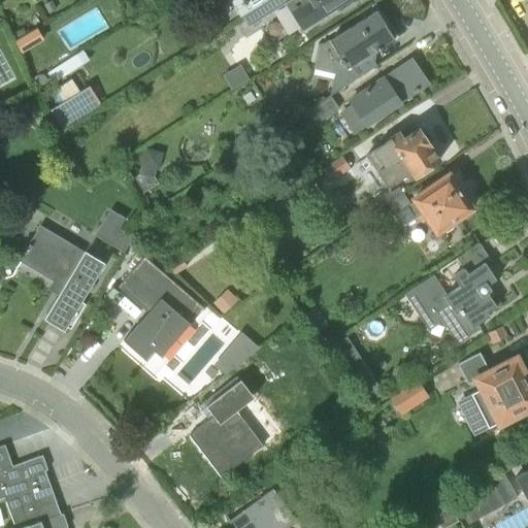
[(57,8),(52,0),(43,5),(48,12),(57,8)]
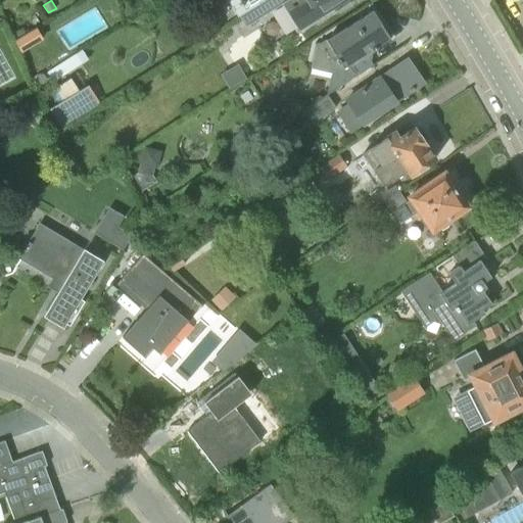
[(301,27),(342,0),(267,0),(250,10),(256,20),(286,2),(292,12),(301,27)]
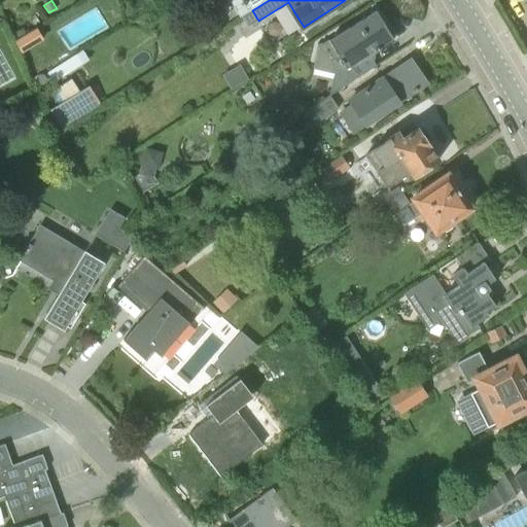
[(334,75),(346,68),(390,41),(382,28),(385,26),(376,11),(329,41),(319,43),(314,70),(334,75)]
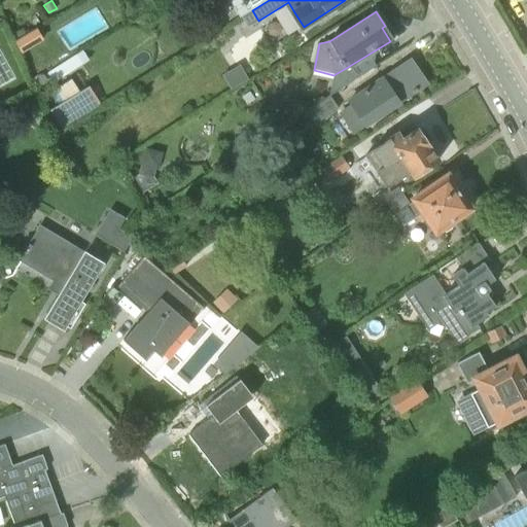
[(23,53),(44,39),(37,28),(27,34),(18,40),(15,41),(23,53)]
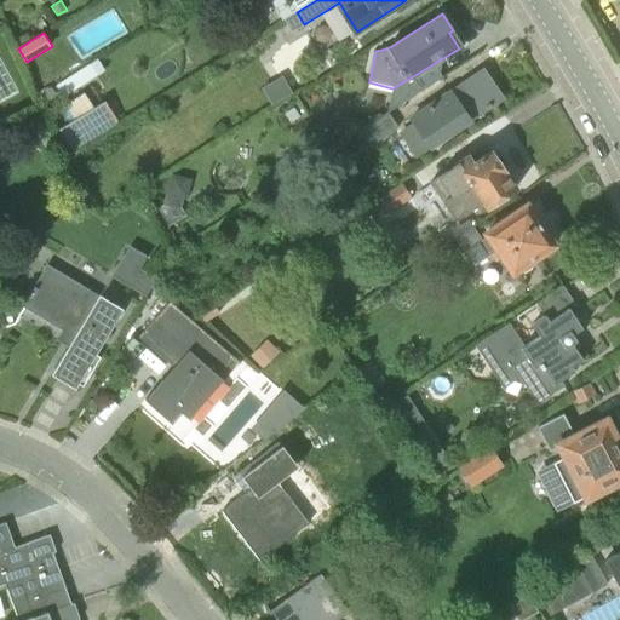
[(17,41),(21,47),(32,40),(28,34),(17,41)]
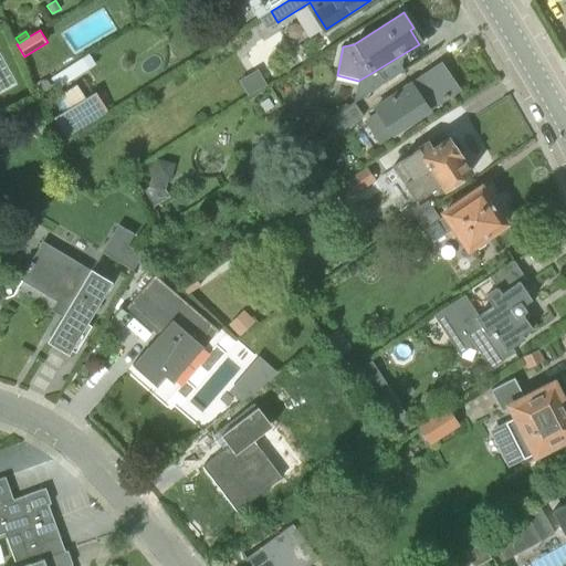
[(95,64),(88,53),(50,79),(56,88),(95,64)]
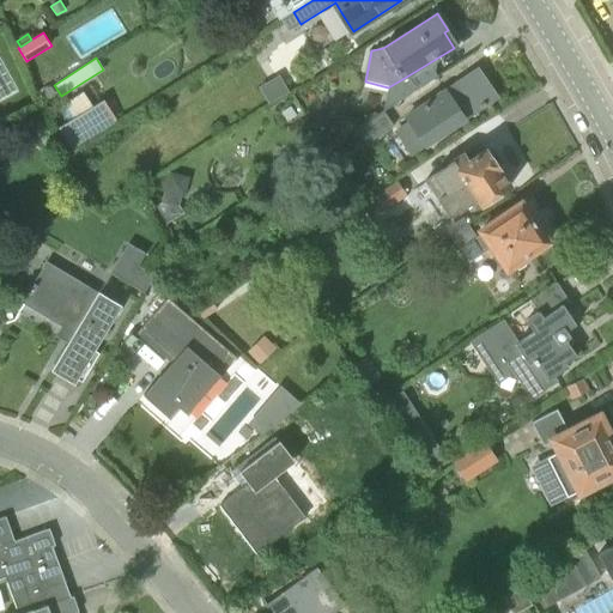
[(412,153),(493,98),(475,71),(406,117),(410,122),(396,131),(412,153)]
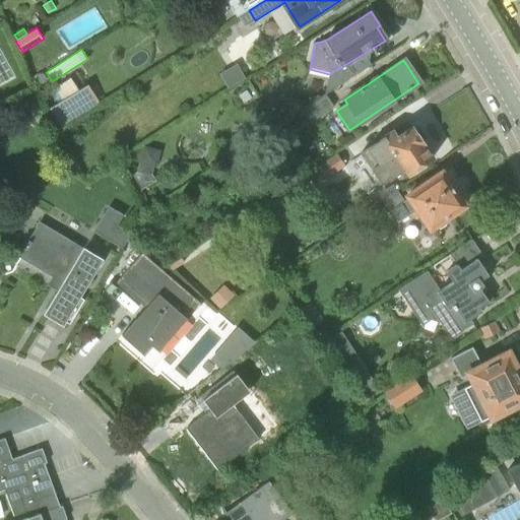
[(310,123),(333,107),(325,95),(302,111),(310,123)]
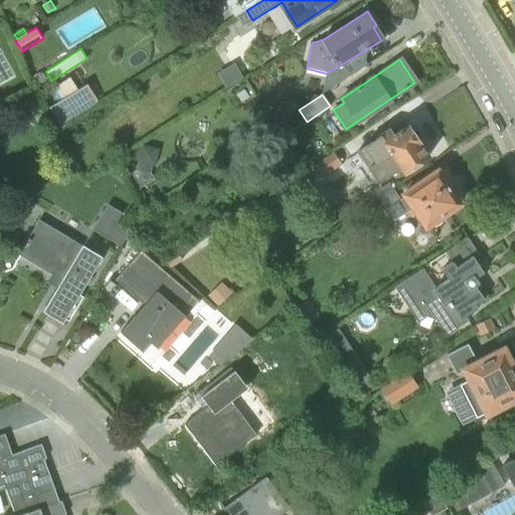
[(273,125),(290,115),(302,106),(285,102),(277,107),(273,125)]
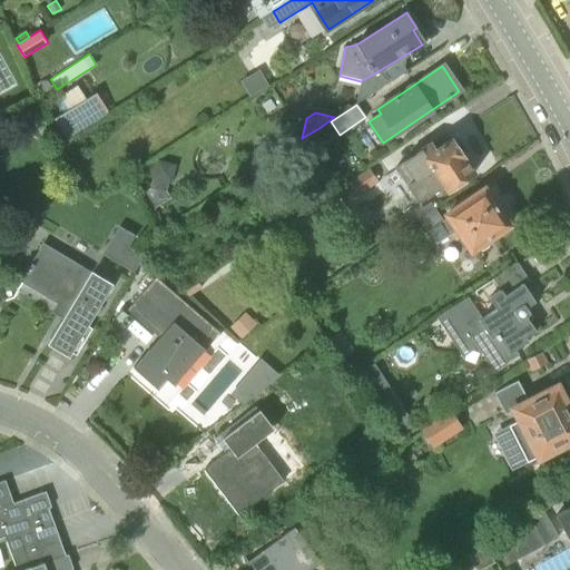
[(432,144),(396,168),(421,202),(440,188),(444,194),(475,173),(464,156),(465,149),(461,141),(454,140),(453,139),(436,150),(432,144)]
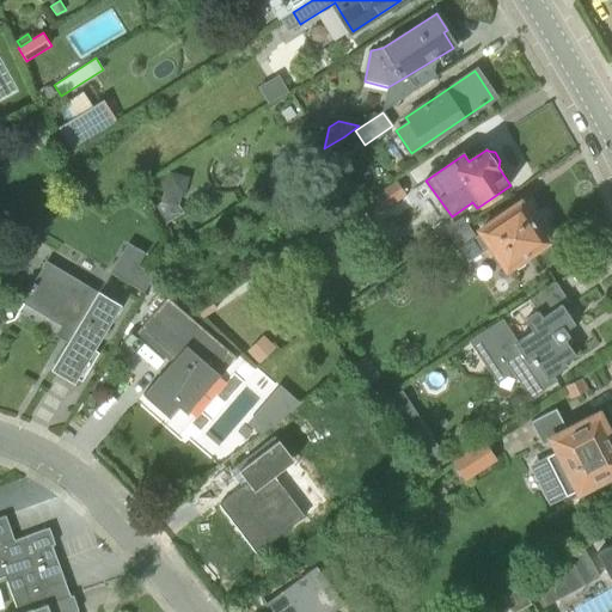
[(381,213),(405,195),(395,181),(371,197),(381,213)]
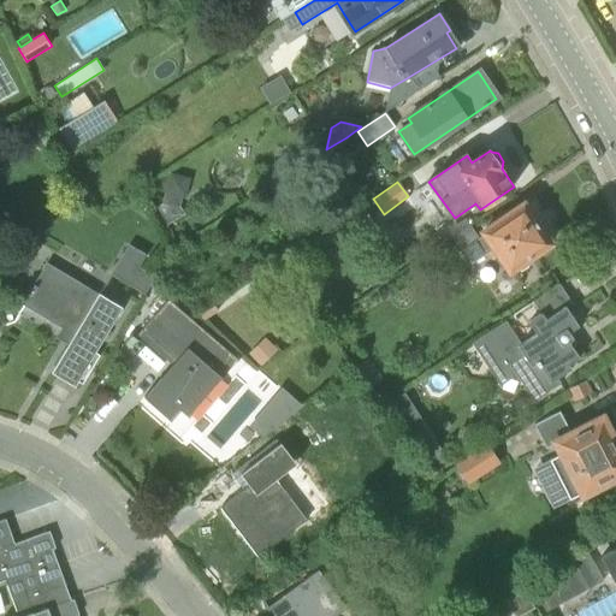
[(182,196),(165,191),(163,202),(158,206),(170,224),(185,214),(179,206),(182,196)]
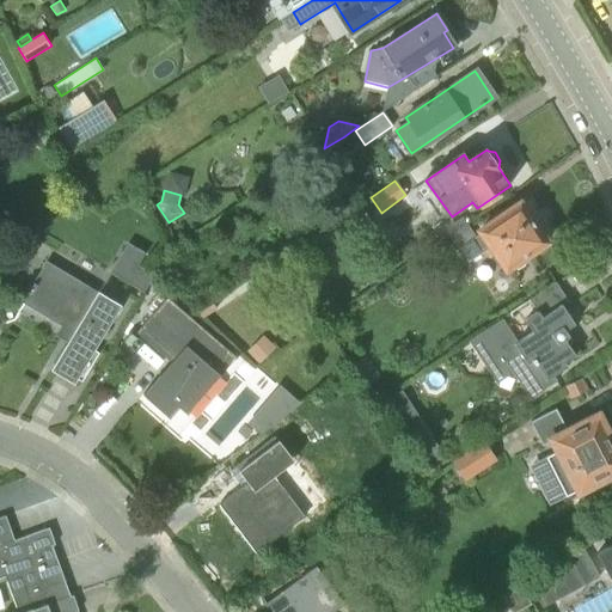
[(476,238),(466,224),(451,234),(460,249),(469,262),(491,246),(507,269),(548,242),(521,203),(481,231),(483,234),(476,238)]
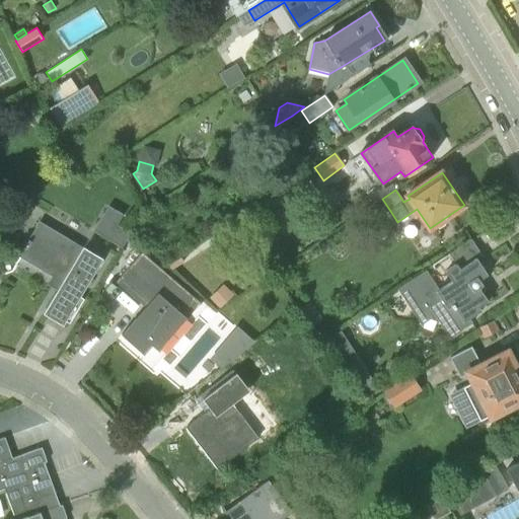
[(373,205),(382,199),(395,190),(391,183),(384,189),(382,186),(370,194),(367,196),(373,205)]
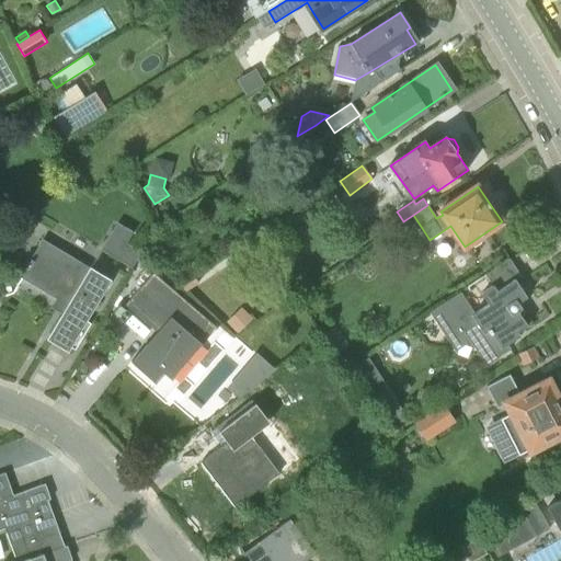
[(71,347),(111,281),(43,240),(27,267),(29,267),(22,278),(68,306),(50,335),(71,347)]
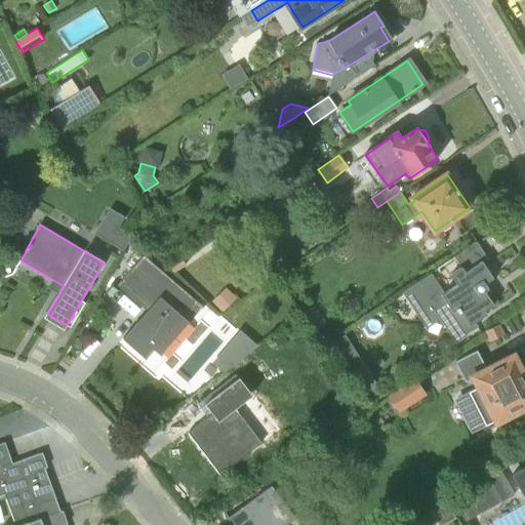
[(132,235),(118,227),(109,242),(123,251),(132,235)]
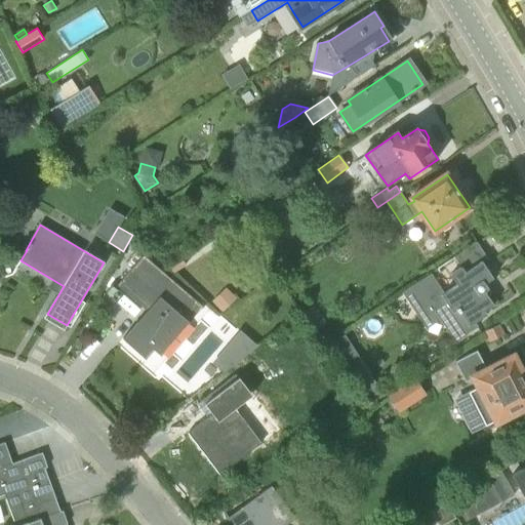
[(494,305),(485,291),(489,288),(485,283),(493,278),(484,265),(489,260),(477,242),(454,257),(461,268),(451,275),(457,285),(444,293),(431,274),(402,293),(427,329),(441,320),(455,341),(478,326),(475,322),(487,314),(485,311),(494,305)]
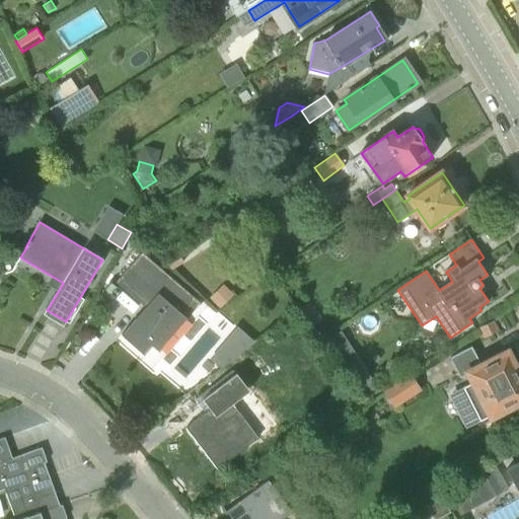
[(180,256),(167,266),(171,270),(183,262),(180,256)]
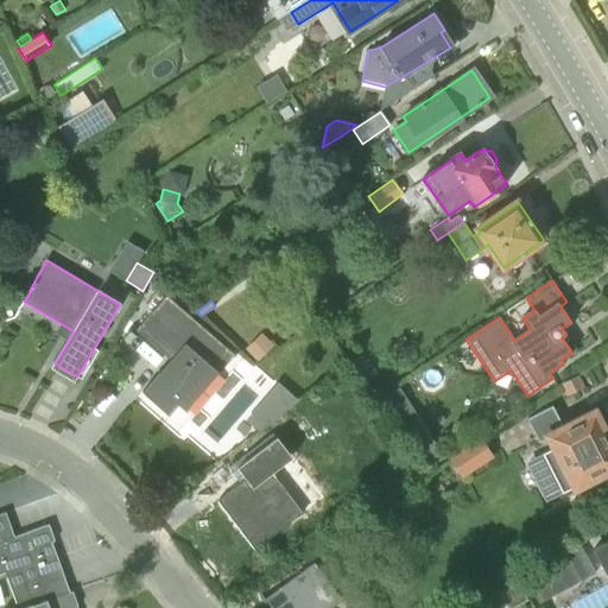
[(181,406),(213,368),(188,346),(195,337),(171,316),(149,334),(170,362),(144,393),(156,404),(165,393),(181,406)]
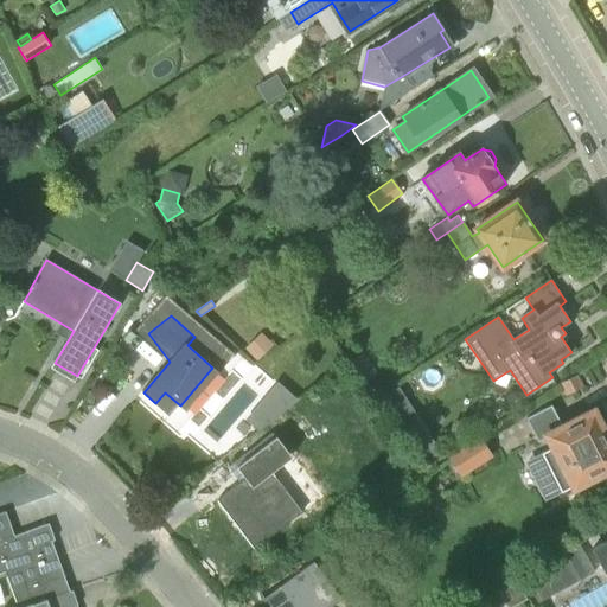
[(272,344),(261,333),(246,347),(257,359),(272,344)]
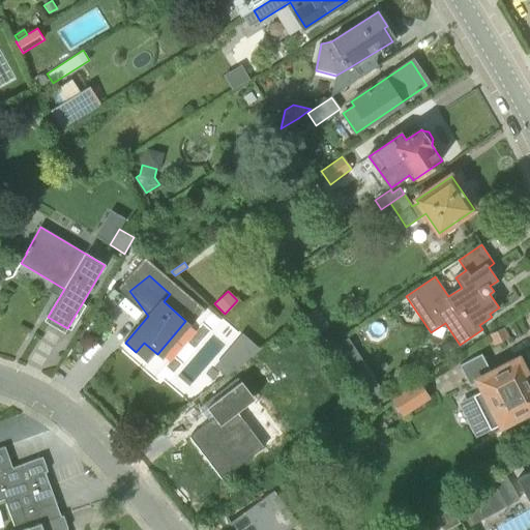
[(494,346),(509,337),(504,327),(489,335),(494,346)]
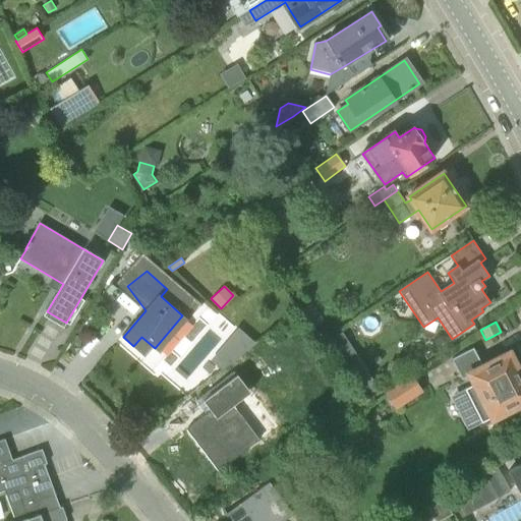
[(366,402),(381,393),(342,332),(328,341),(366,402)]
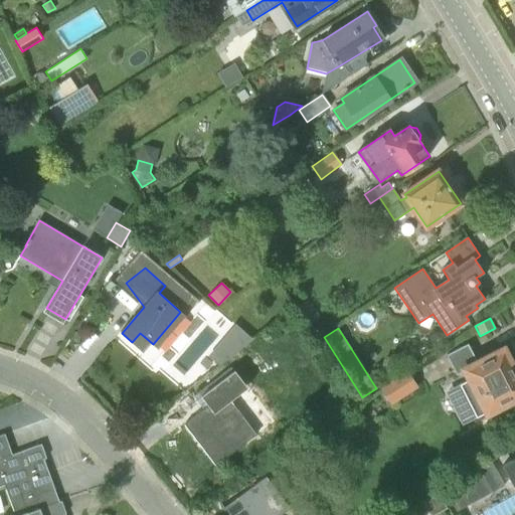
[(248,342),(235,330),(229,336),(242,347),(248,342)]
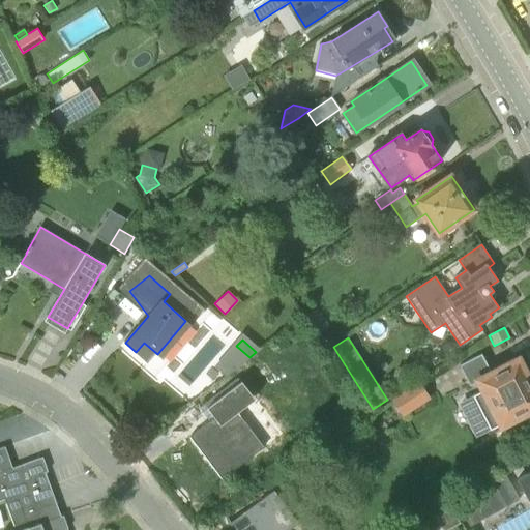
[(492,374),(482,354),(460,365),(470,386),(479,381),(483,390),(473,395),(491,431),(529,410),(529,381),(519,360),(492,374)]
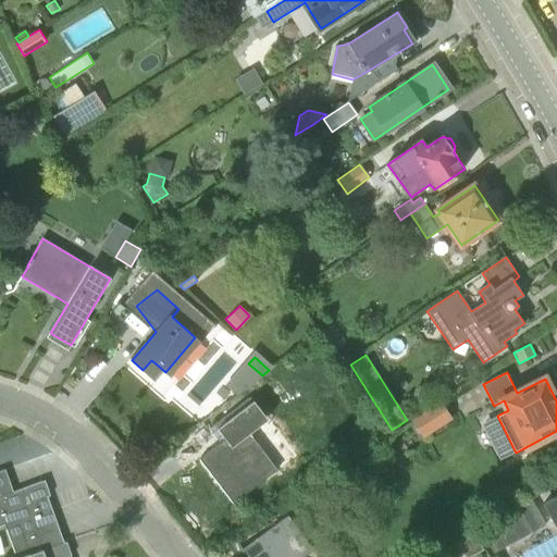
[(252,401),(250,399),(209,430),(220,444),(200,459),(233,504),(260,483),(252,474),(269,462),(248,434),(268,419),(254,401),(252,401)]
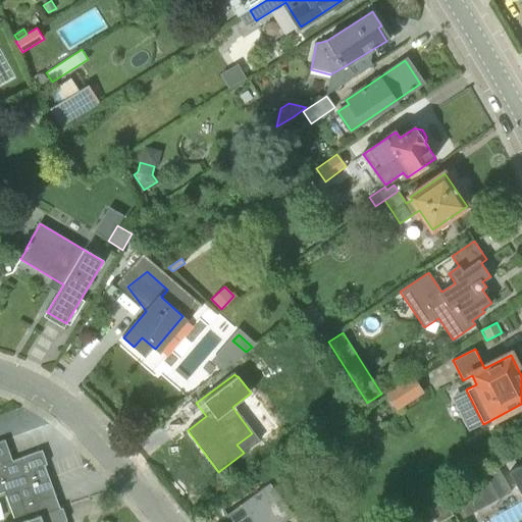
[(397,411),(425,393),(414,374),(384,393),(397,411)]
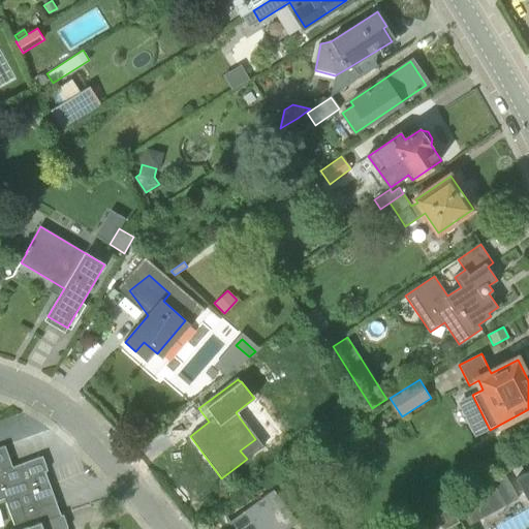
[(17,528),(22,528),(61,515),(40,458),(12,468),(4,445),(0,446),(0,499),(5,498),(17,528)]
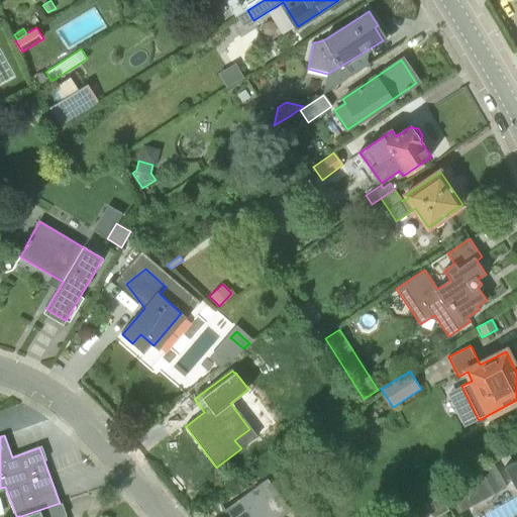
[(516,459),(505,467),(516,486),(516,485),(516,459)]
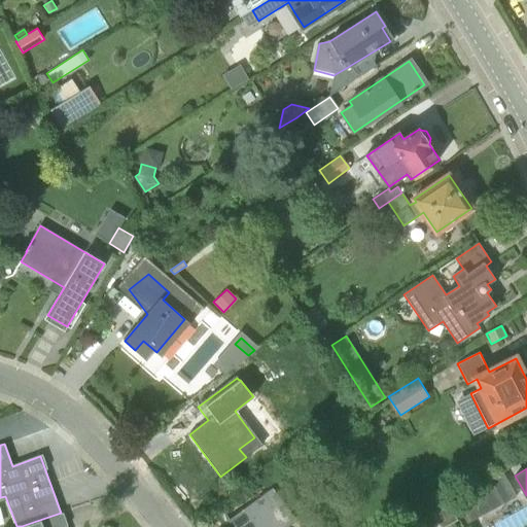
[(455,501),(467,524),(516,496),(504,475),(455,501)]
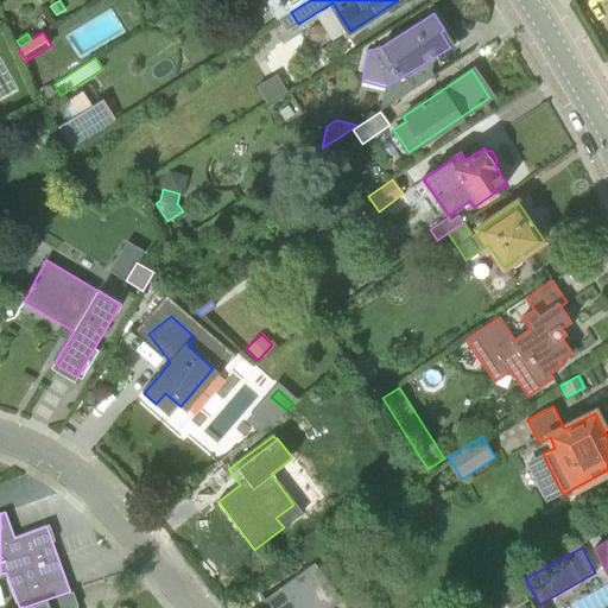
[(329,607),(331,607),(305,571),(265,600),(270,607),(329,607)]
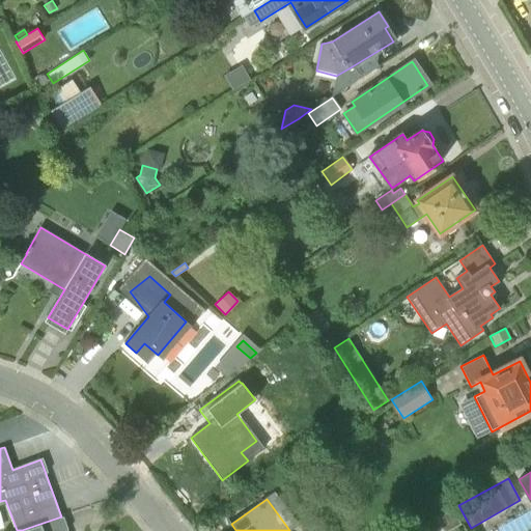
[(444,530),(448,530),(460,525),(451,508),(437,516),(444,530)]
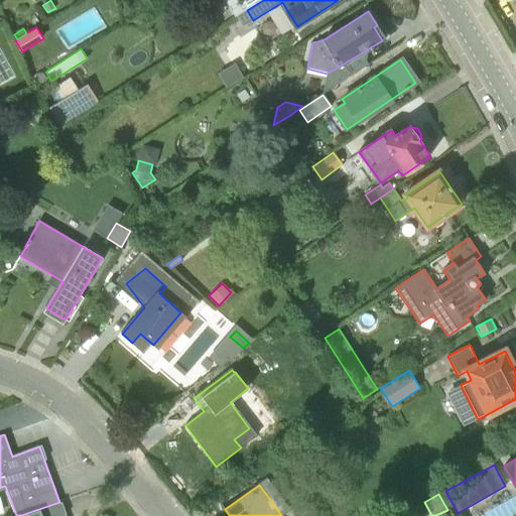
[(65,515),(59,502),(21,515),(65,515)]
